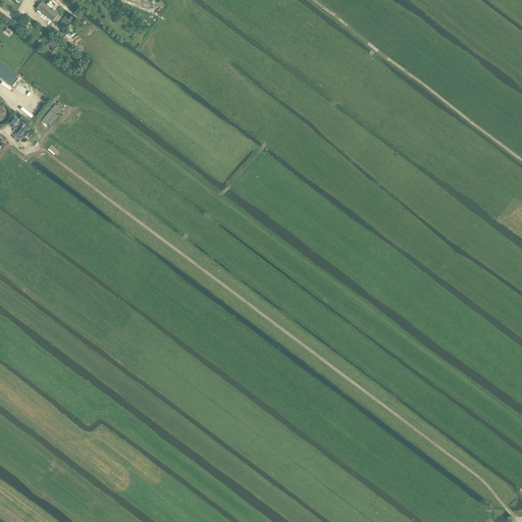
[(53,21),(58,14),(43,2),(37,9),(53,21)]
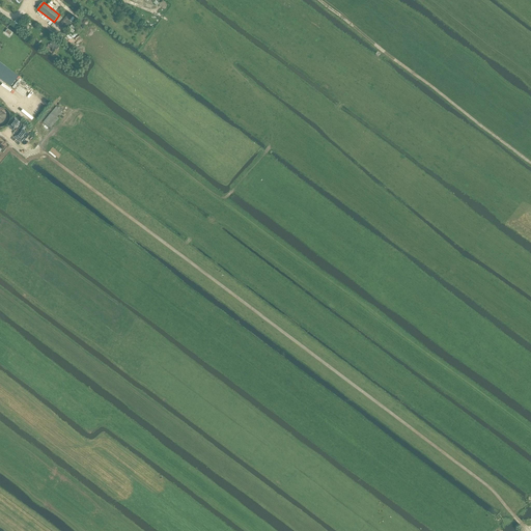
[(68,14),(59,25),(63,28),(67,24),(70,25),(72,23),(75,19),(73,17),(68,14)]
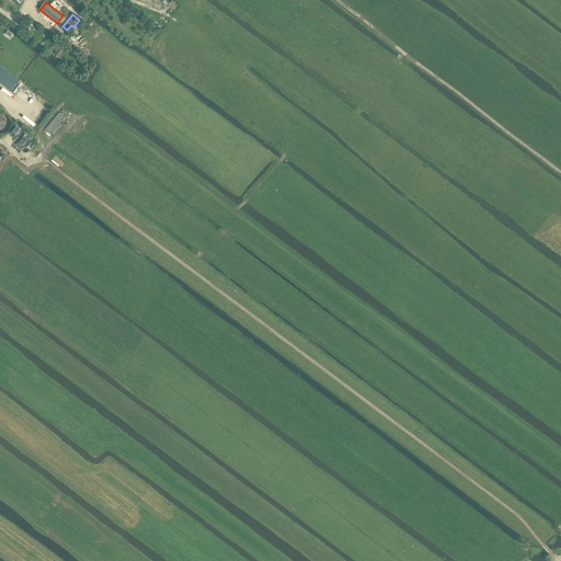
[(53,48),(52,52),(55,53),(55,56),(57,56),(58,53),(60,53),(61,48),(59,48),(59,46),(56,46),(56,47),(53,46),(53,48)]
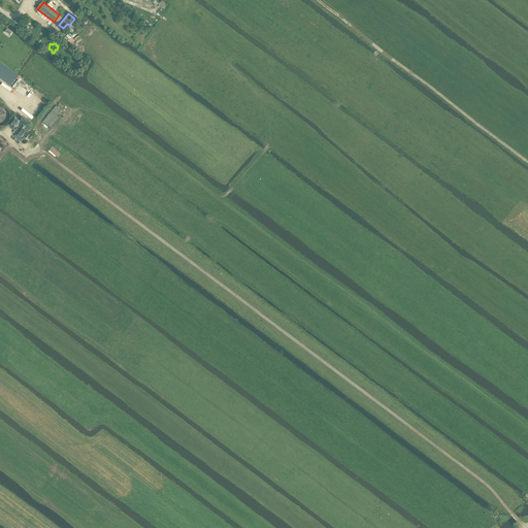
[(0,78),(10,87),(18,76),(0,62),(0,78)]
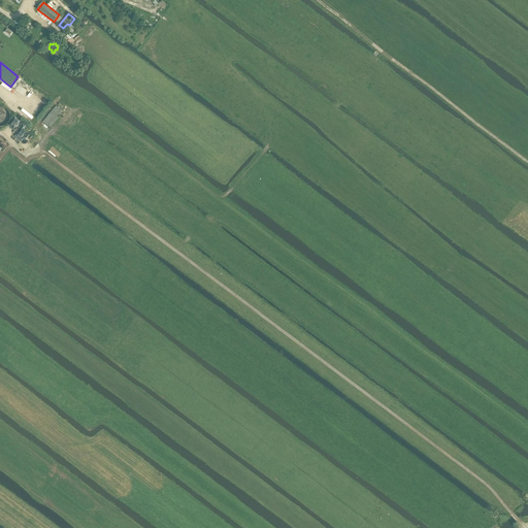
[(48,127),(62,110),(56,106),(42,123),(48,127)]
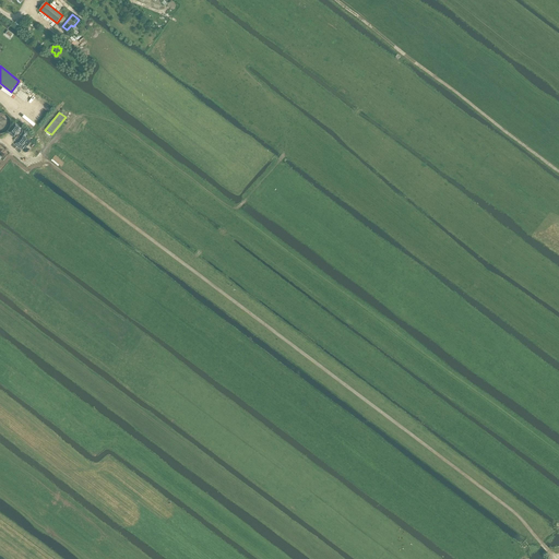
[(0,133),(1,134),(6,132),(9,130),(10,127),(10,122),(9,118),(6,116),(2,114),(0,114),(0,133)]
